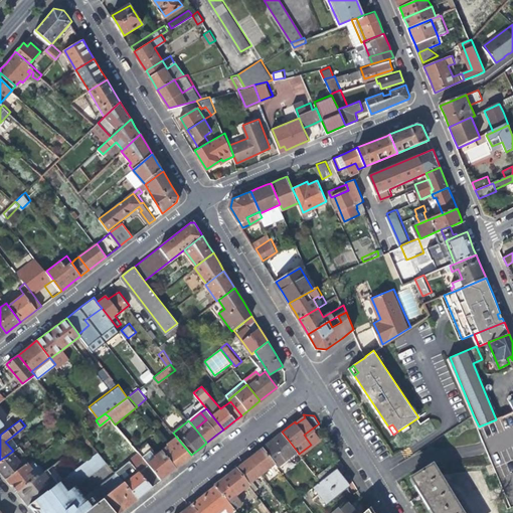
[(314,432),(312,429),(304,435),(306,438),(314,432)]
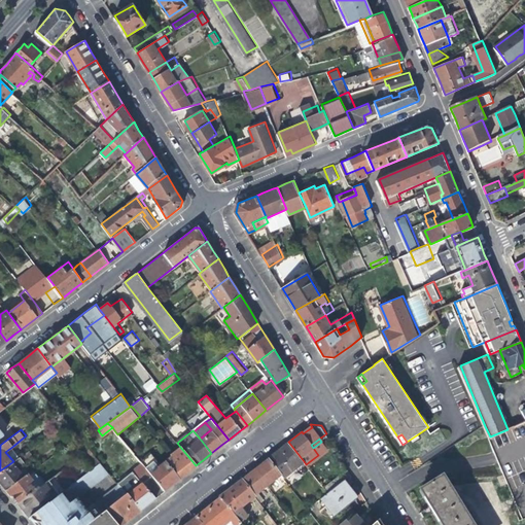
[(284,478),(304,461),(288,442),(279,449),(269,457),(281,473),(284,478)]
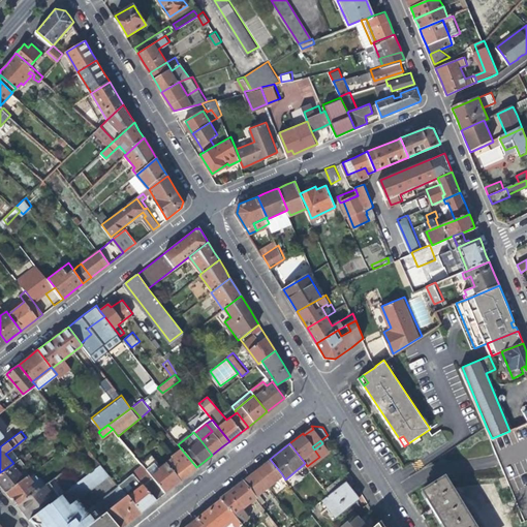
[(22,457),(13,447),(5,454),(13,463),(22,457)]
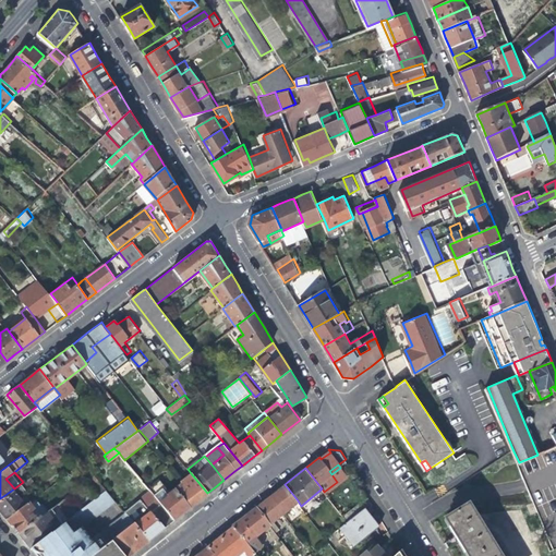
[(86,480),(98,494),(106,488),(94,473),(86,480)]
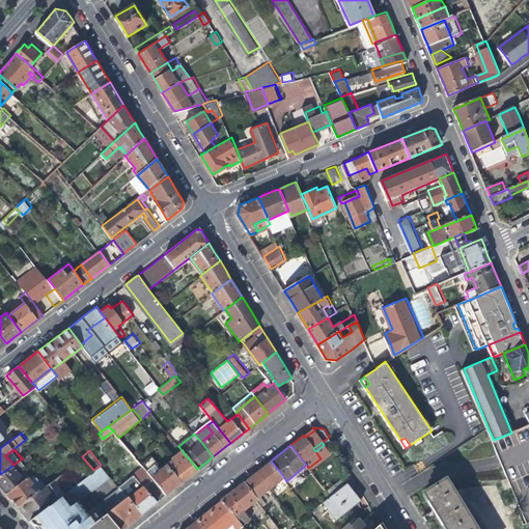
[(172,457),(173,458),(188,476),(193,472),(197,469),(182,450),(172,457)]
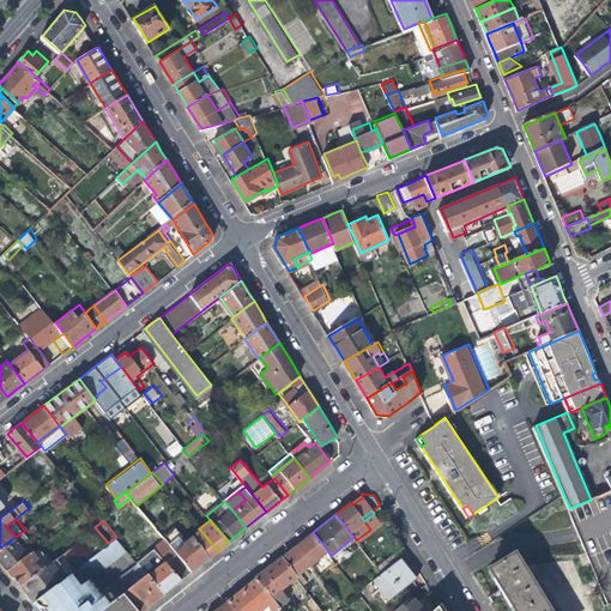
[(34,522),(25,530),(29,536),(38,528),(34,522)]
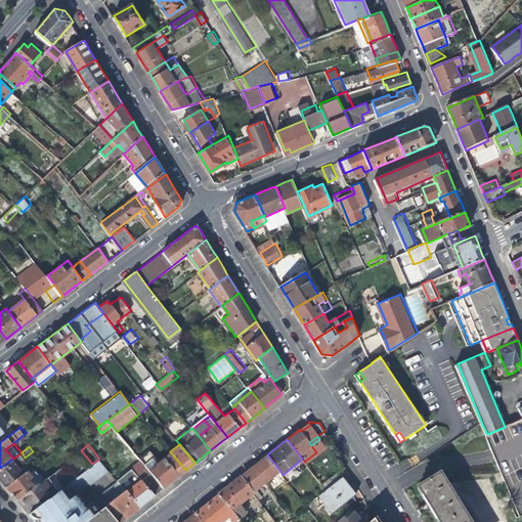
[(141,460),(144,464),(154,457),(147,450),(139,458),(141,460)]
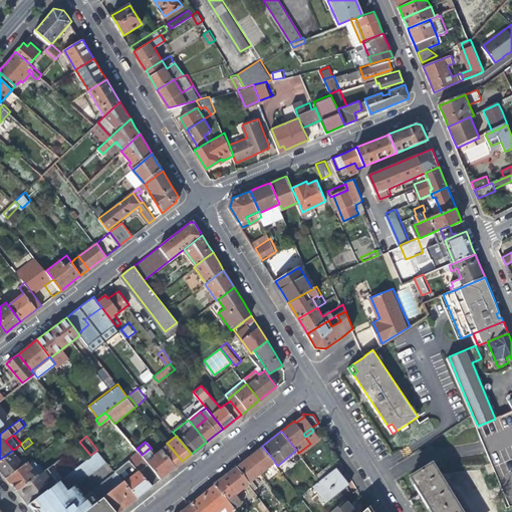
[(17,455),(24,449),(21,444),(13,450),(0,459),(0,468),(2,470),(6,476),(23,463),(17,455)]
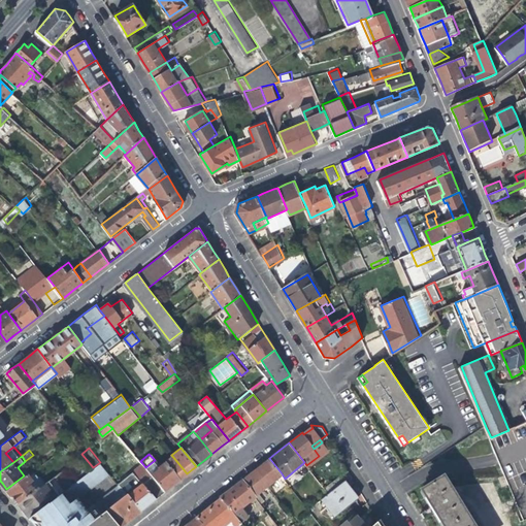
[(159,466),(151,473),(165,490),(176,482),(181,479),(187,473),(172,456),(165,461),(159,466)]
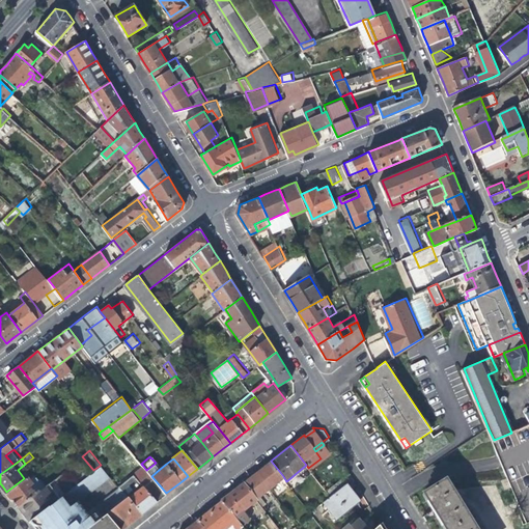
[(270,486),(283,476),(271,461),(257,471),(270,486)]
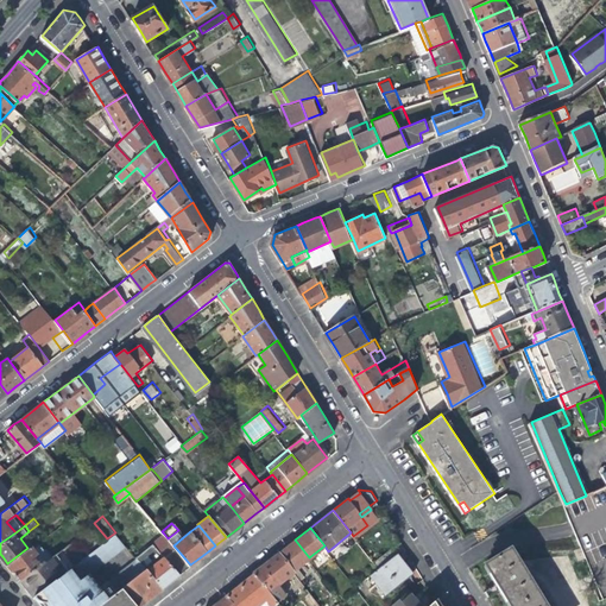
[(183,537),(178,530),(168,538),(174,545),(183,537)]
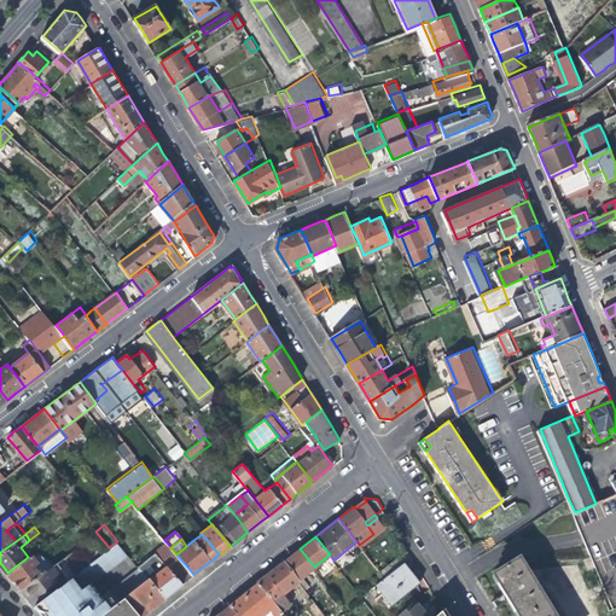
[(73,575),(82,587),(83,587),(128,553),(117,541),(109,547),(83,567),(75,574),(73,575)]
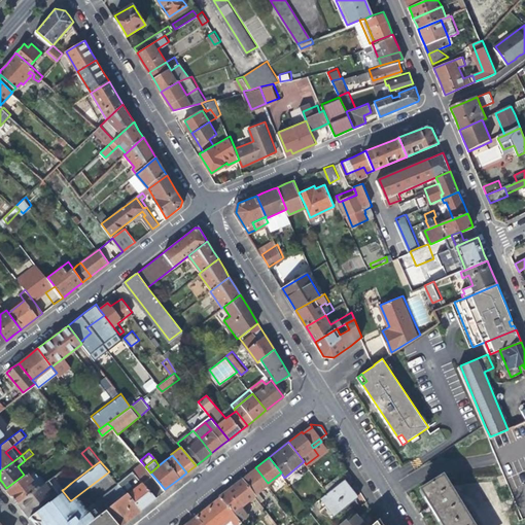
[(142,462),(117,482),(127,493),(140,509),(153,498),(165,489),(150,473),(145,466),(142,462)]
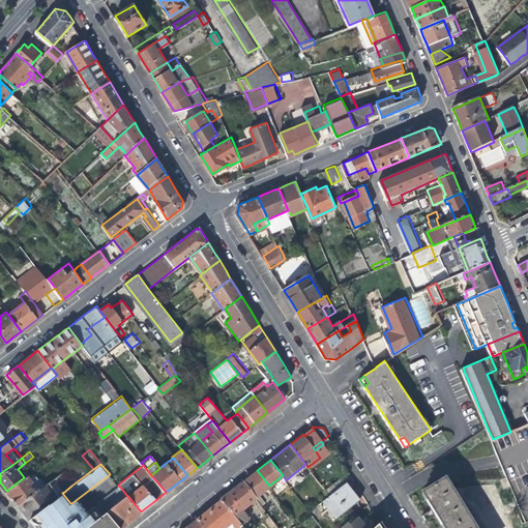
[(256,496),(269,486),(257,470),(252,474),(243,480),(256,496)]
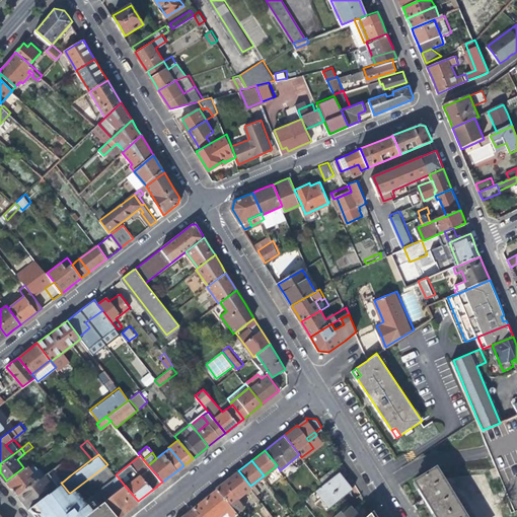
[(61,461),(44,473),(17,494),(21,499),(24,502),(38,492),(34,488),(40,485),(43,489),(59,476),(66,470),(68,469),(61,461)]
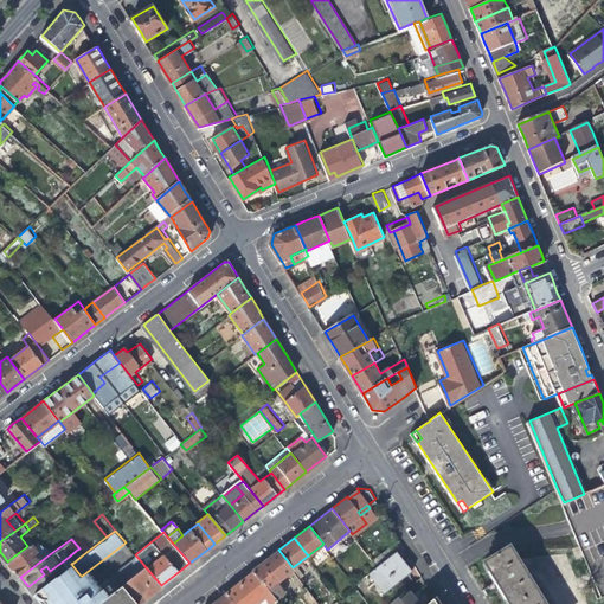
[(31,544),(27,546),(7,561),(14,570),(20,577),(51,553),(45,546),(43,547),(37,540),(31,545),(31,544)]
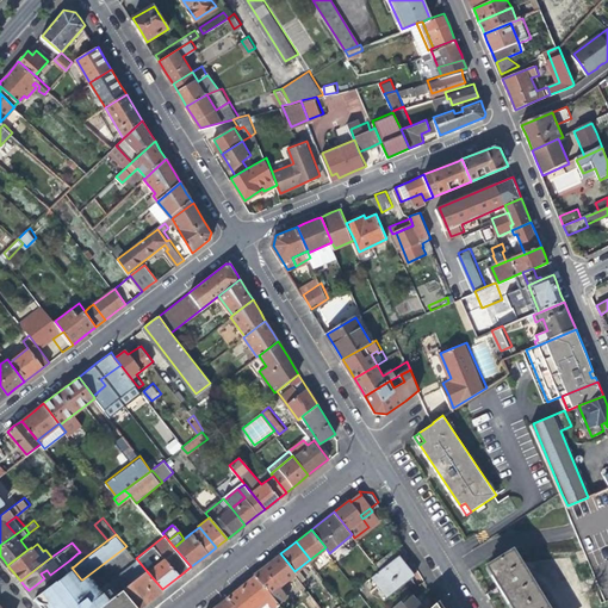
[(376,565),(379,570),(399,554),(407,550),(403,544),(376,565)]
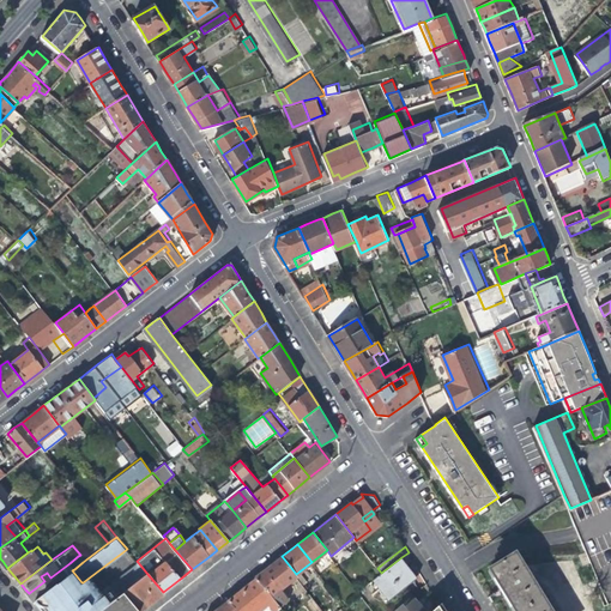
[(515,610),(551,610),(518,554),(491,569),(515,610)]
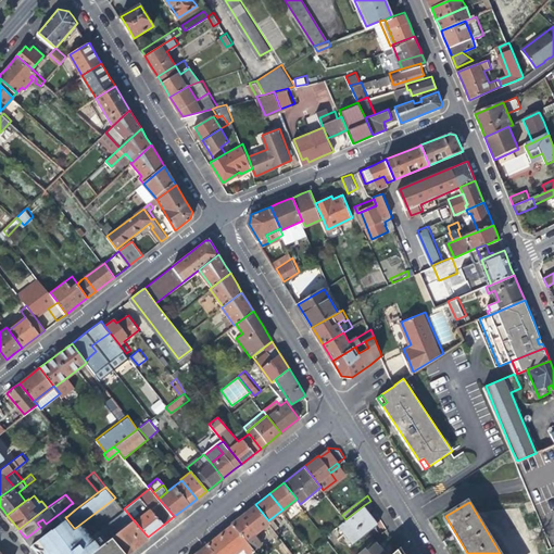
[(63,511),(67,516),(75,510),(71,504),(63,511)]
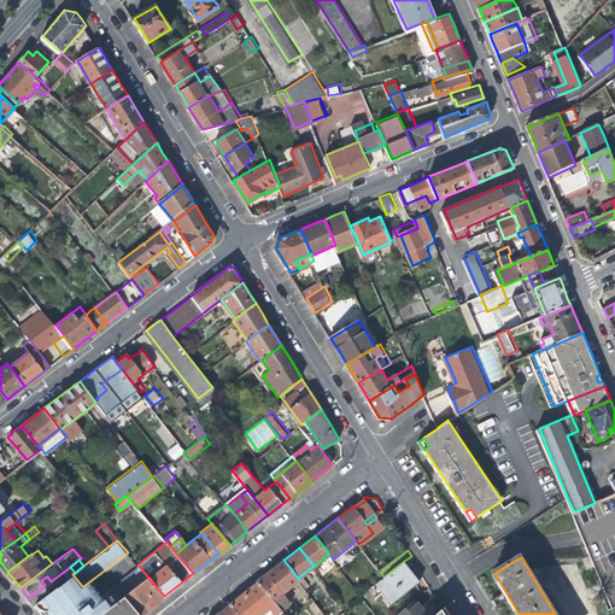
[(298,579),(298,578),(283,560),(271,570),(258,580),(279,607),(291,598),(283,590),(298,579)]
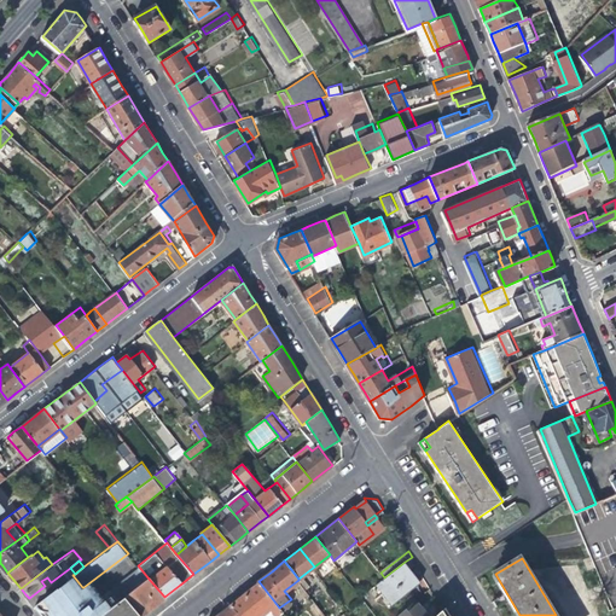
[(413,574),(405,562),(384,577),(378,582),(384,591),(381,594),(389,605),(419,582),(413,574)]
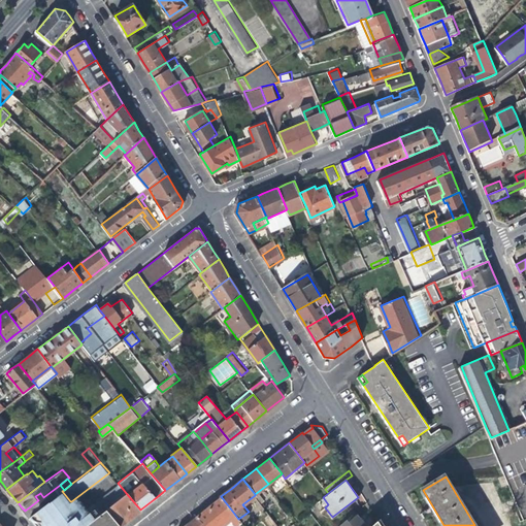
[(127,494),(118,483),(117,482),(78,512),(79,513),(89,524),(105,511),(127,494)]
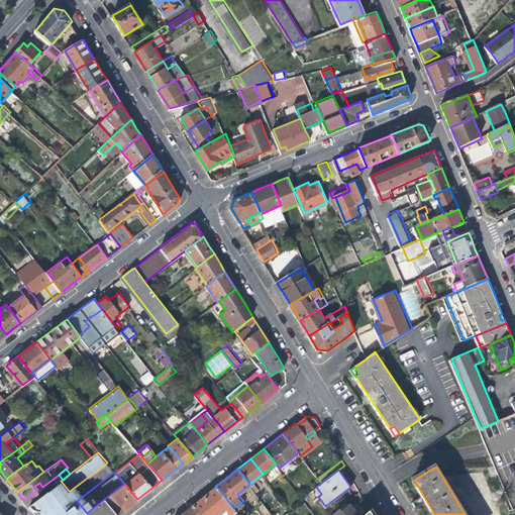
[(69,491),(61,481),(30,505),(38,514),(69,491)]
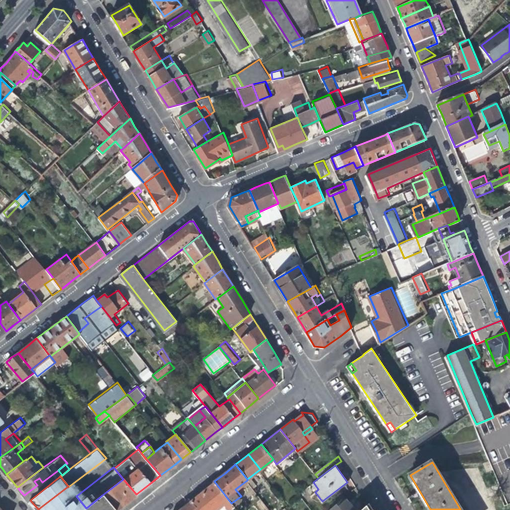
[(123,479),(102,495),(114,509),(116,509),(128,501),(136,494),(123,479)]
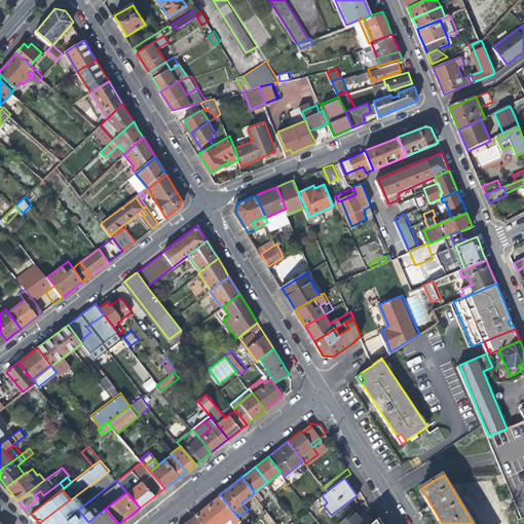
[(237,517),(220,494),(209,503),(195,514),(202,523),(232,523),(239,519),(237,517)]
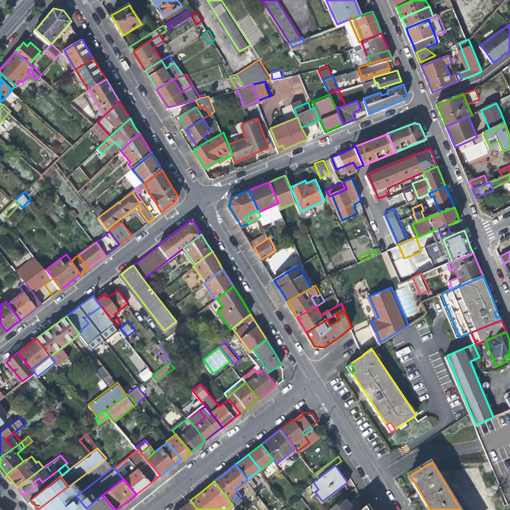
[(68,486),(38,509),(60,509),(77,497),(76,496),(69,486),(68,486)]
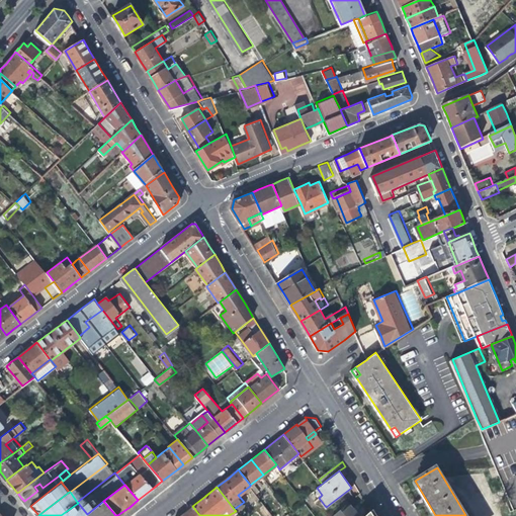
[(83,515),(115,515),(103,501),(87,514),(83,515)]
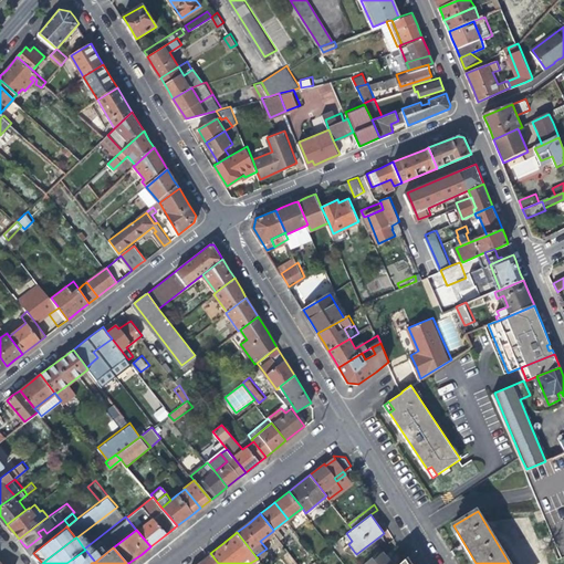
[(91,563),(95,562),(85,550),(66,563),(91,563)]
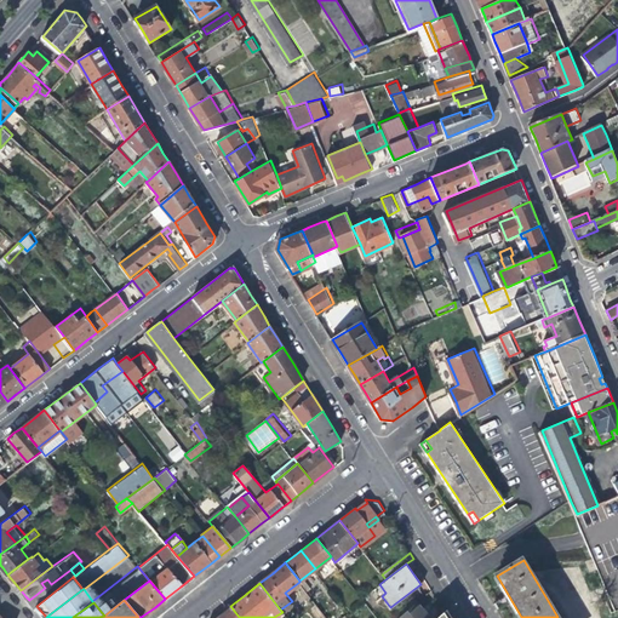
[(398,617),(430,617),(425,612),(417,602),(398,617)]
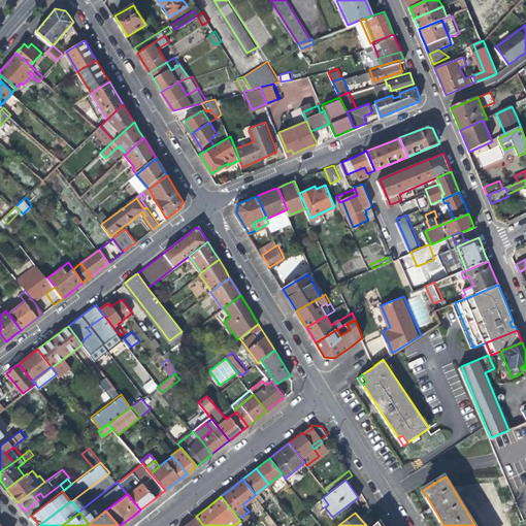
[(203,525),(196,516),(183,525),(203,525)]
